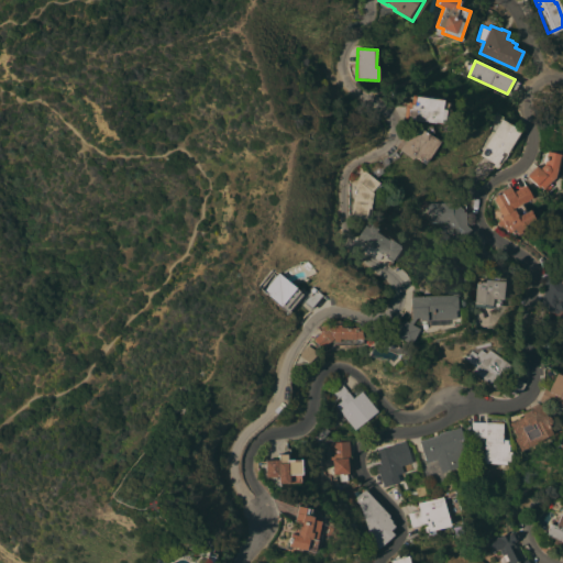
[(441,101),(448,102),(446,109),(449,109),(446,125),(437,124),(437,123),(406,119),(406,120),(404,120),(403,116),(404,105),(406,106),(407,101),(409,101),(410,95),(441,100),(441,101)]
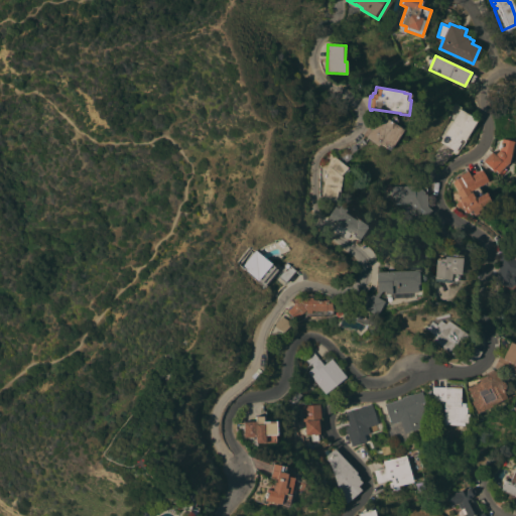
[(477,119),(464,141),(460,138),(458,142),(460,142),(459,144),(461,146),(458,152),(455,150),(455,151),(438,142),(459,109),(477,119)]
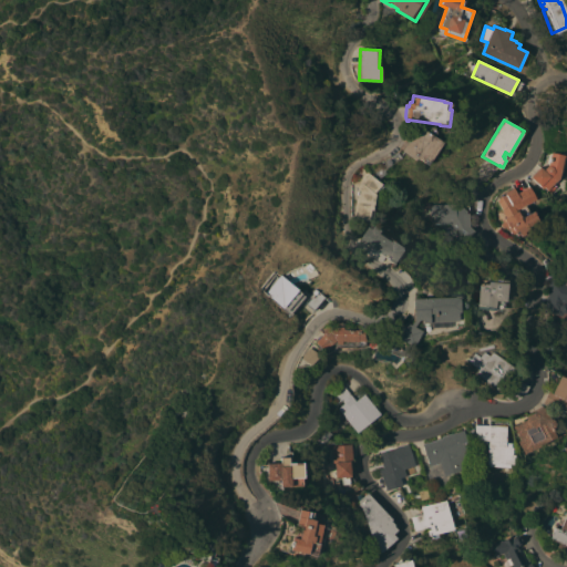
[(415,157),(414,160),(400,151),(414,127),(421,129),(441,142),(426,164),(415,157)]
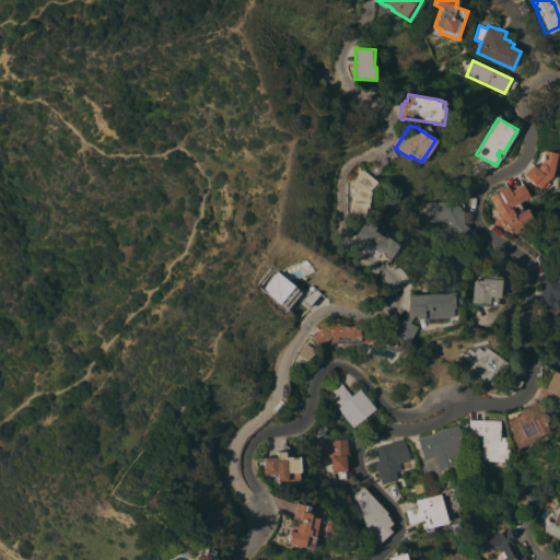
[(534,164),(537,167),(541,163),(545,150),(559,153),(559,159),(558,170),(555,168),(552,177),(550,177),(547,181),(550,183),(544,190),(537,185),(536,186),(524,175),(534,164)]
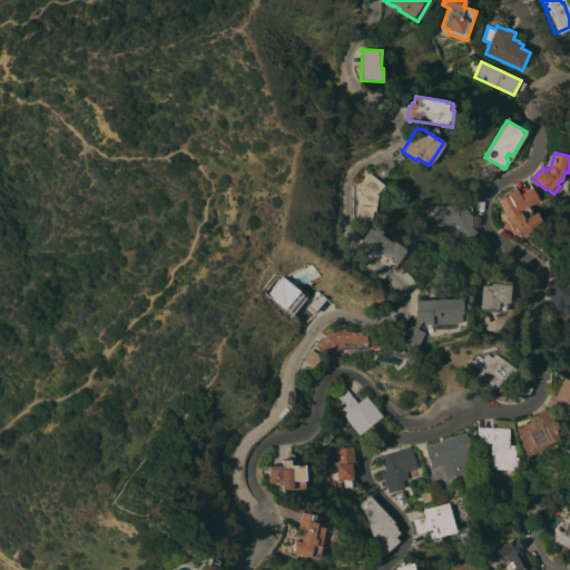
[(357,188),(351,183),(363,168),(383,185),(375,194),(376,195),(373,212),(371,210),(370,222),(353,218),(355,203),(357,188)]
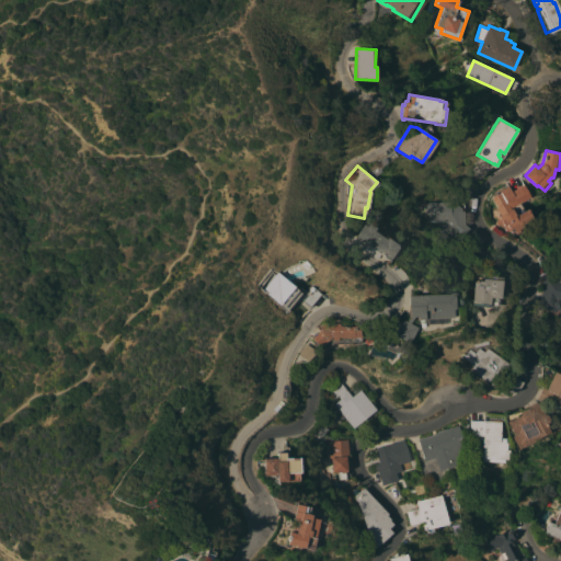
[(508,185),(511,191),(524,184),(530,197),(519,203),(524,210),(528,209),(533,218),(522,224),(524,227),(519,229),(521,231),(515,233),(514,231),(511,233),(510,231),(508,231),(505,230),(503,227),(501,228),(500,225),(496,226),(494,221),(496,220),(495,217),(500,215),(496,209),(497,209),(491,197),(501,192),(500,190),(508,185)]
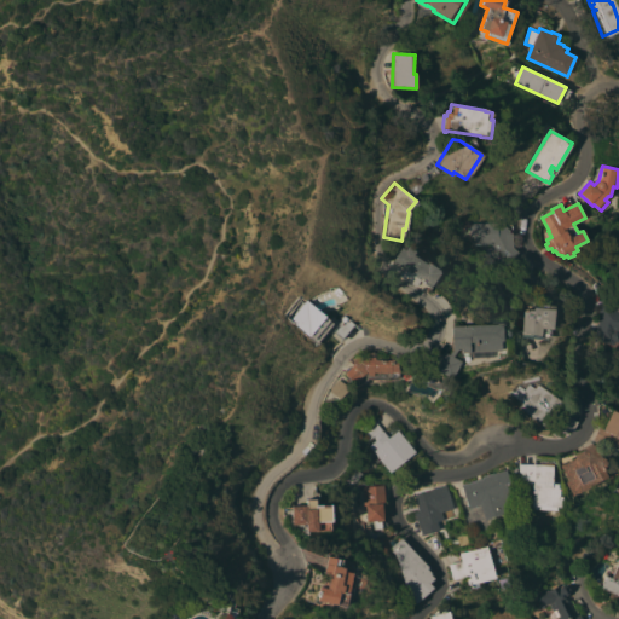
[(469,231),(468,224),(499,221),(499,219),(512,219),(513,233),(512,233),(513,247),(516,252),(507,261),(491,244),(487,243),(485,244),(474,244),(474,236),(472,236),(469,231)]
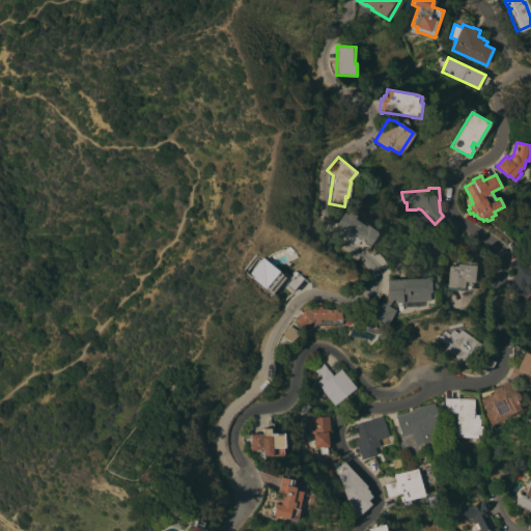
[(342,212),(345,215),(348,211),(355,216),(353,219),(363,226),(364,224),(374,231),(373,233),(374,234),(366,247),(334,224),(336,221),(342,212)]
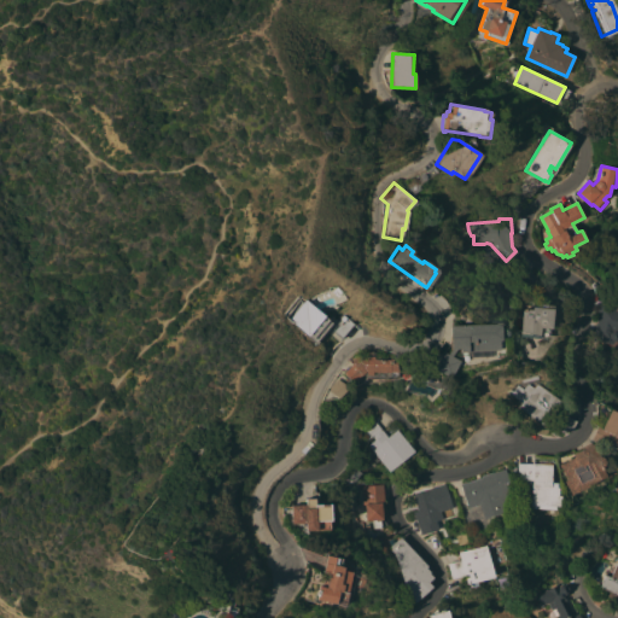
[(321,316),(321,315),(330,322),(313,342),(309,338),(308,339),(284,319),(301,299),(308,305),(313,309),(321,316)]
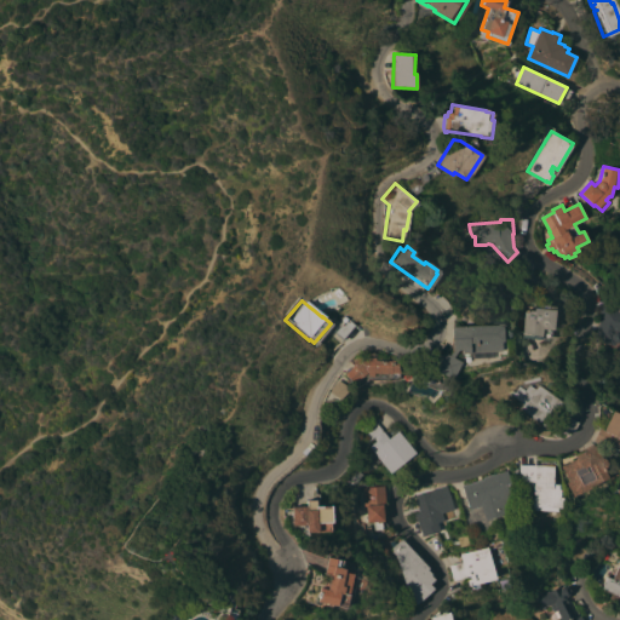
[(619,338),(616,338),(616,340),(614,343),(612,343),(612,344),(591,340),(598,304),(600,304),(600,300),(614,303),(613,308),(619,308),(619,338)]
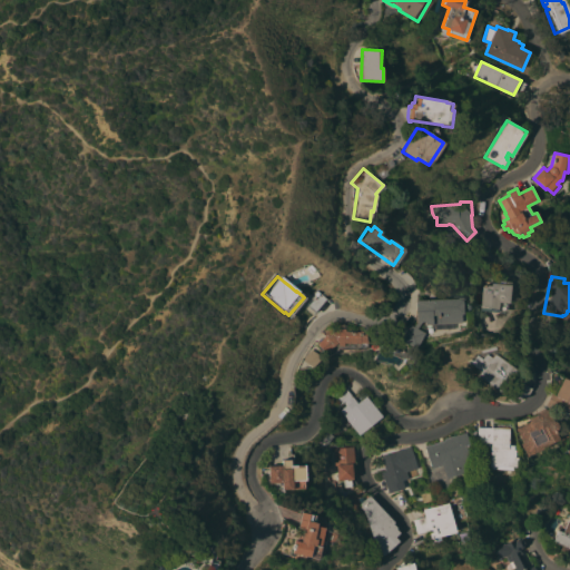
[(507,285),(505,303),(503,303),(502,312),(494,312),(475,311),(479,285),(488,285),(488,283),(507,285)]
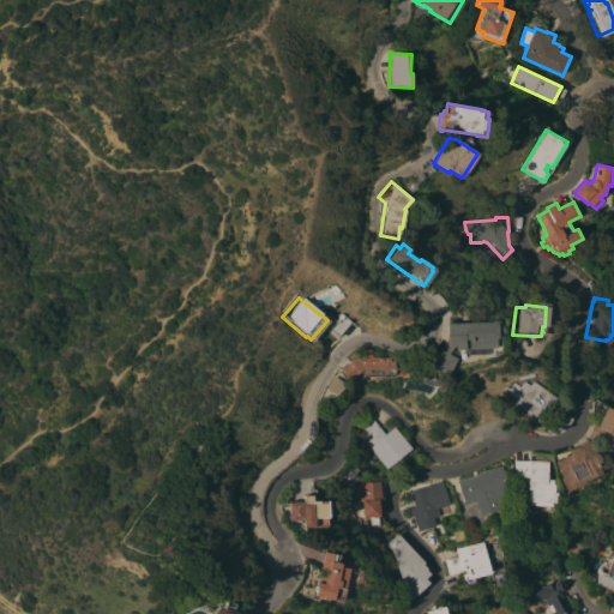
[(492,348),(485,348),(485,354),(461,355),(461,350),(453,350),(453,347),(450,347),(445,354),(453,357),(444,375),(427,367),(435,349),(441,351),(444,347),(443,324),(492,321),(492,348)]
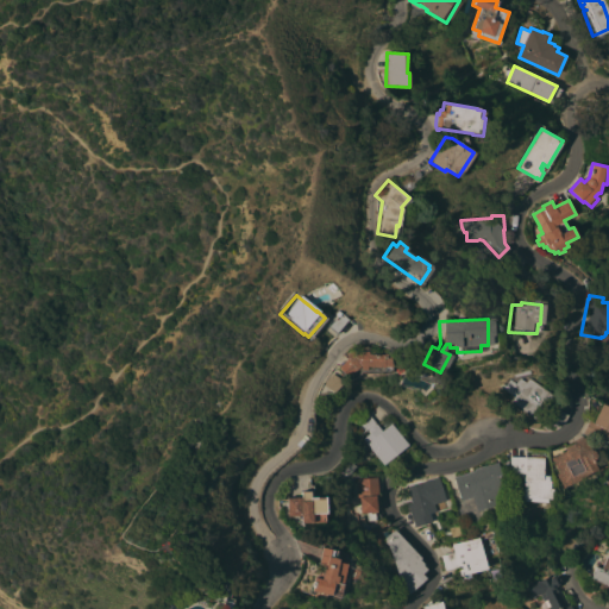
[(390,357),(389,371),(382,371),(382,372),(360,372),(357,376),(355,375),(349,380),(337,366),(345,359),(345,357),(345,356),(346,353),(347,352),(351,351),(353,350),(353,351),(368,351),(368,353),(382,355),(382,352),(390,353),(390,357)]
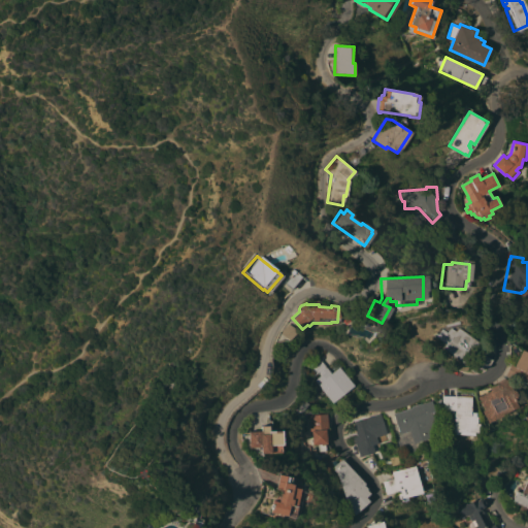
[(277,332),(288,339),(294,330),(285,323),(277,332)]
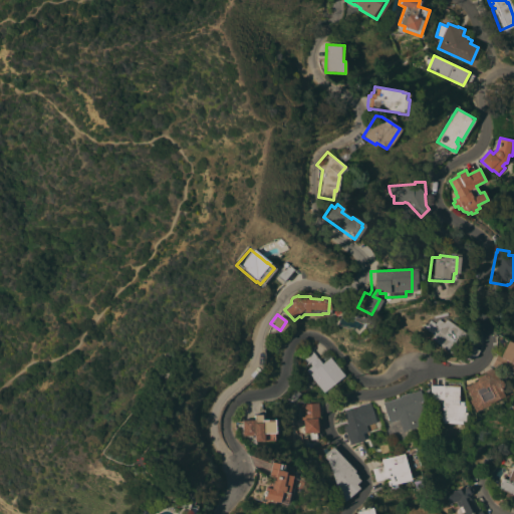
[(448,354),(428,338),(430,335),(420,327),(422,323),(424,325),(428,319),(432,323),(436,318),(441,322),(444,318),(464,334),(448,354)]
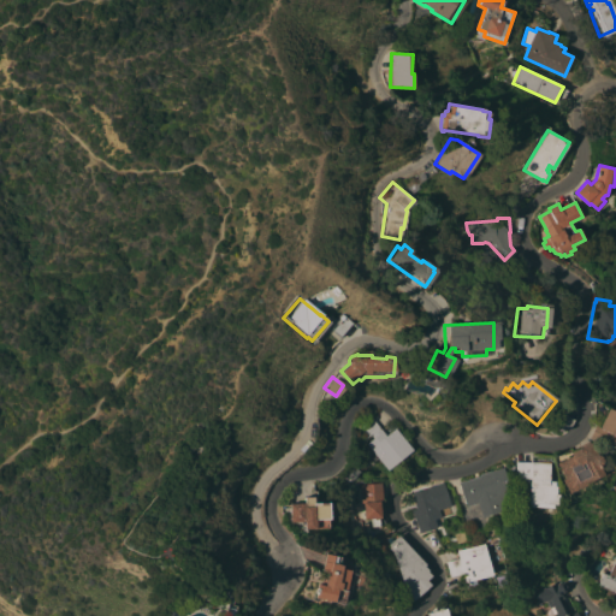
[(615,413),(615,446),(615,450),(586,436),(591,426),(596,427),(605,408),(615,413)]
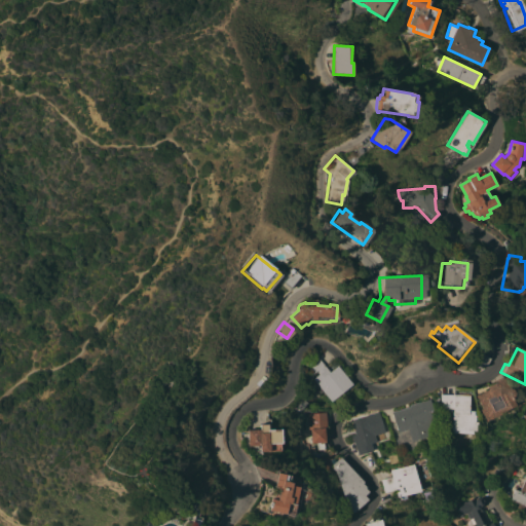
[(487,359),(486,361),(483,365),(478,368),(476,369),(470,364),(478,351),(487,359)]
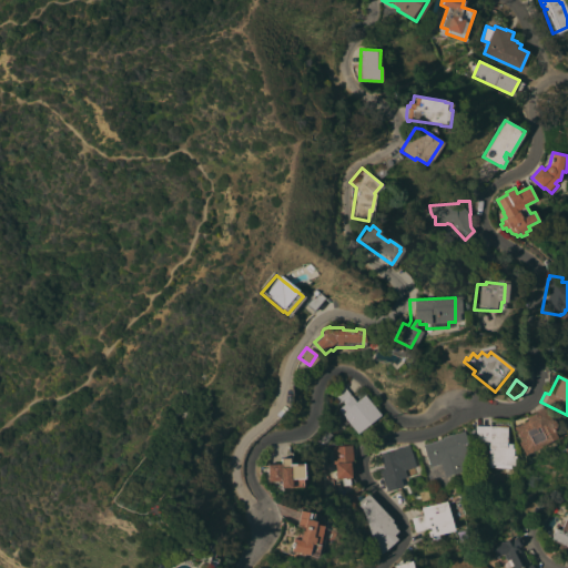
[(356,401),(364,394),(379,415),(356,433),(337,408),(344,403),(342,401),(334,406),(326,396),(342,384),(356,401)]
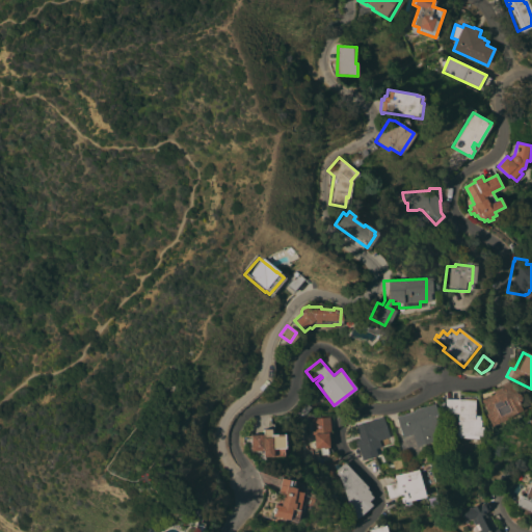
[(489,426),(483,415),(486,413),(479,400),(491,393),(490,391),(507,381),(512,392),(515,393),(517,397),(515,400),(514,401),(519,409),(489,426)]
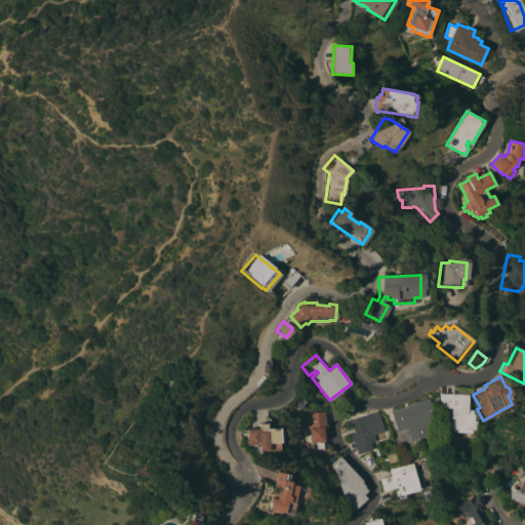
[(467,394),(466,411),(471,411),(471,416),(475,416),(474,427),(471,427),(470,433),(449,431),(449,427),(444,427),(445,415),(449,415),(450,408),(437,407),(438,393),(467,394)]
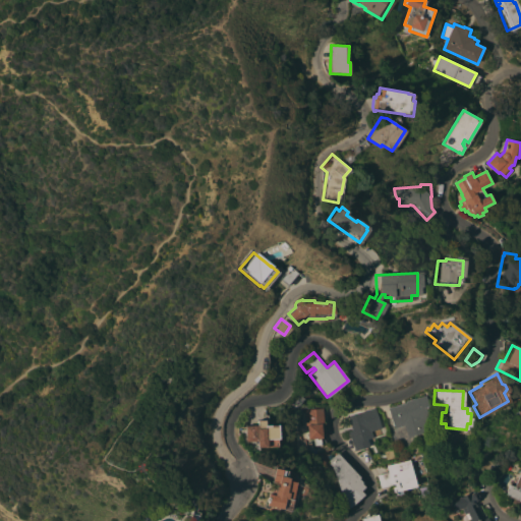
[(435,428),(426,430),(406,437),(403,425),(394,428),(388,407),(405,402),(404,401),(424,395),(429,410),(435,428)]
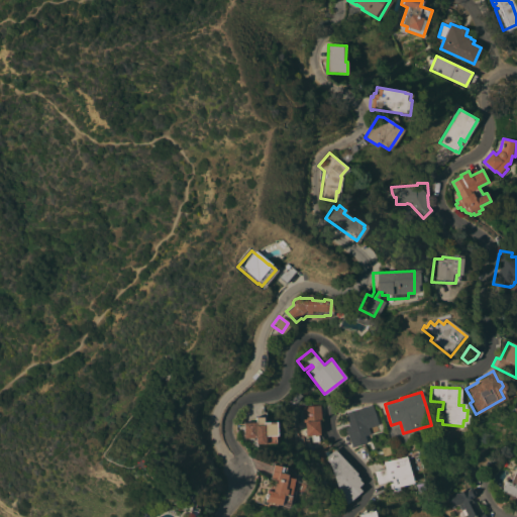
[(379,424),(369,427),(370,433),(365,435),(367,442),(353,446),(347,426),(349,426),(345,413),(373,404),(379,424)]
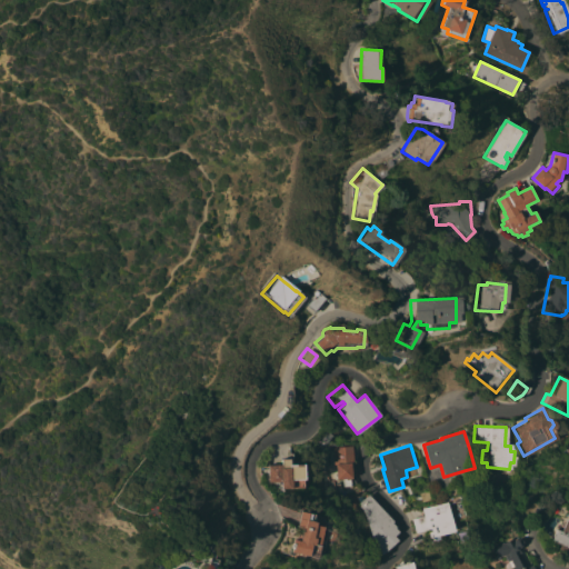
[(353,463),(351,463),(352,478),(350,478),(351,486),(343,486),(342,479),(337,479),(336,465),(335,465),(333,447),(352,446),(353,463)]
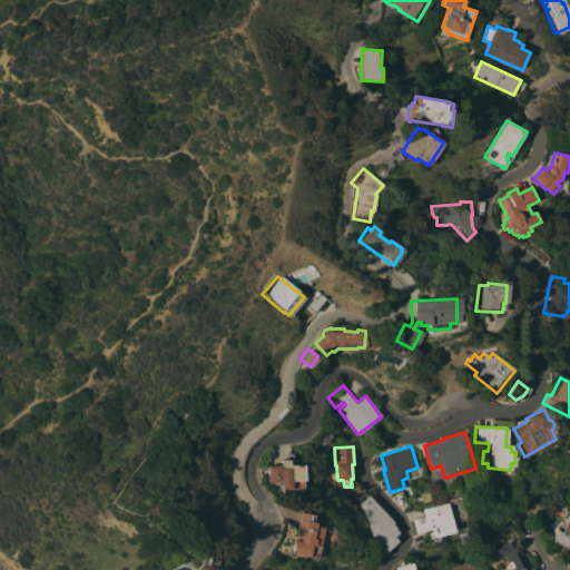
[(268,465),(282,464),(281,460),(290,459),(291,465),(304,464),(304,469),(307,468),(308,478),(304,478),(304,480),(306,480),(306,488),(282,489),(281,482),(269,483),(268,465)]
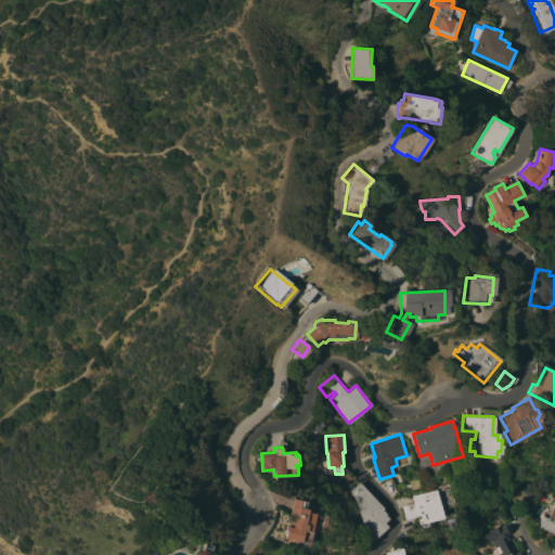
[(359,481),(384,508),(382,510),(386,514),(385,514),(388,518),(384,523),(387,526),(371,540),(360,526),(361,525),(359,511),(349,490),(358,482),(359,481)]
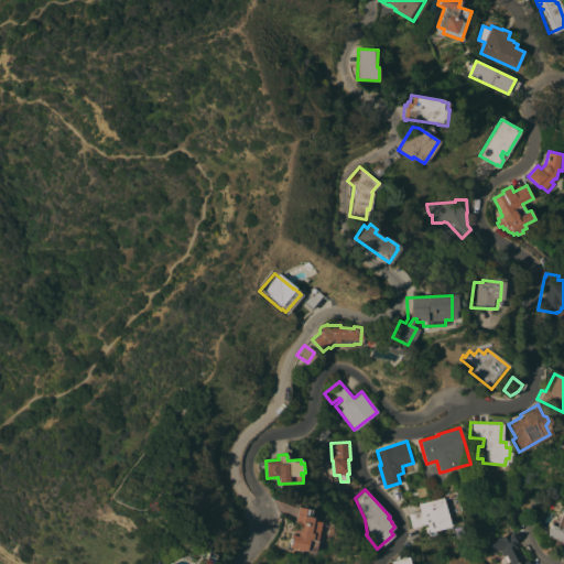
[(418,503),(443,497),(451,527),(435,531),(436,535),(427,538),(426,533),(425,533),(423,524),(411,528),(408,513),(420,511),(418,503)]
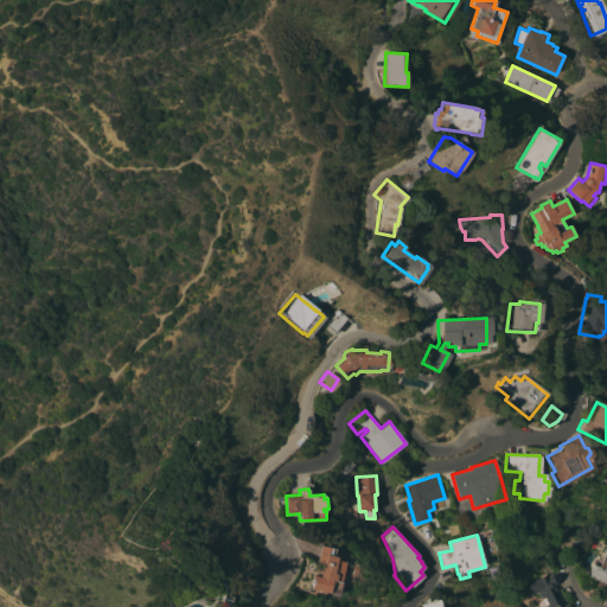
[(337,594),(307,588),(311,575),(319,576),(321,562),(315,561),(319,545),(333,548),(332,556),(334,556),(334,560),(343,562),(337,594)]
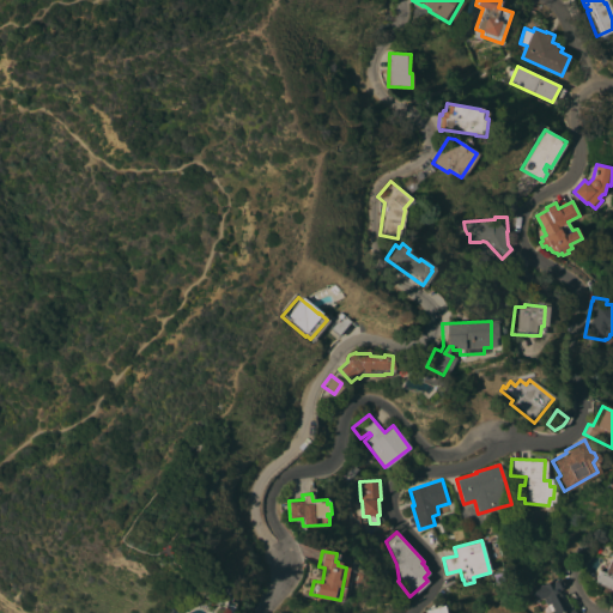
[(612,558),(612,586),(610,594),(600,590),(602,586),(594,582),(600,570),(605,572),(611,558),(612,558)]
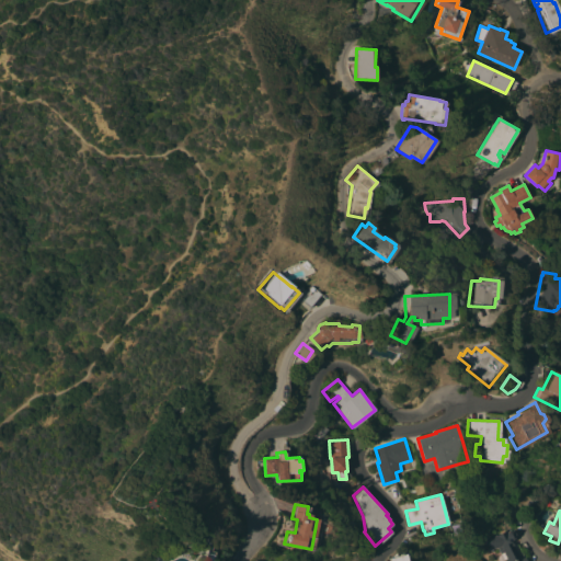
[(504,531),(505,533),(511,531),(513,530),(514,531),(515,531),(516,537),(515,539),(512,540),(521,557),(526,554),(529,560),(502,560),(504,560),(500,547),(489,550),(485,538),(496,535),(504,531)]
